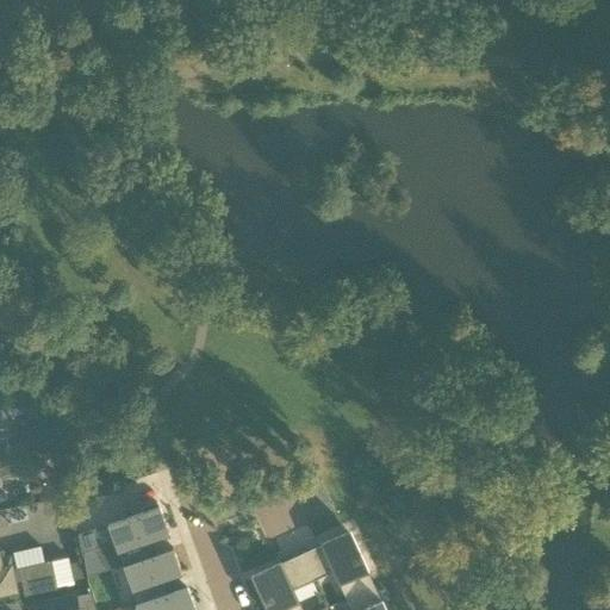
[(0,459),(0,483),(19,479),(16,456),(0,459)]
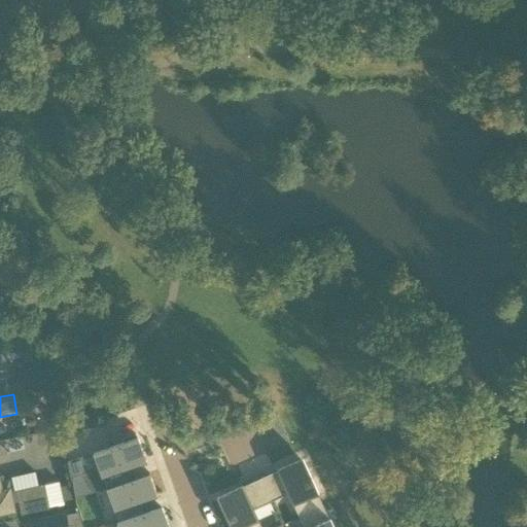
[(125,444),(95,454),(107,489),(132,480),(132,479),(128,467),(145,461),(136,434),(123,438),(125,444)]
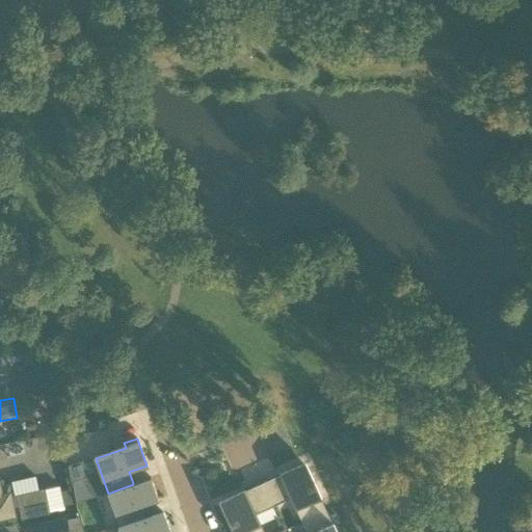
[(295,469),(263,483),(273,507),(291,499),(302,523),(326,511),(306,467),(296,471),(295,469)]
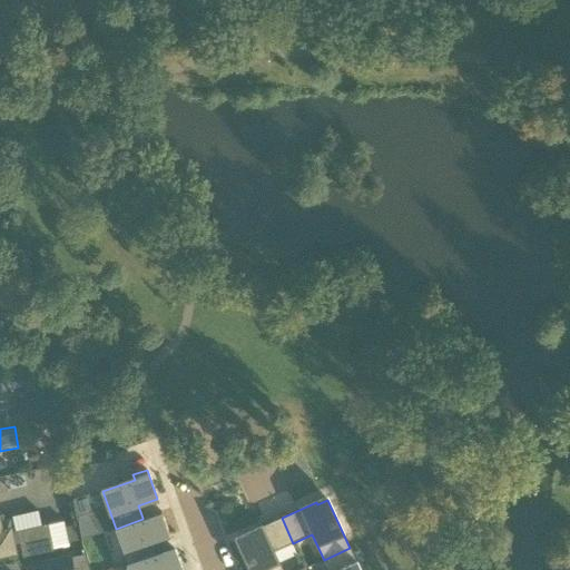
[(143,519),(116,529),(128,566),(156,556),(151,543),(170,537),(161,512),(143,518),(143,519)]
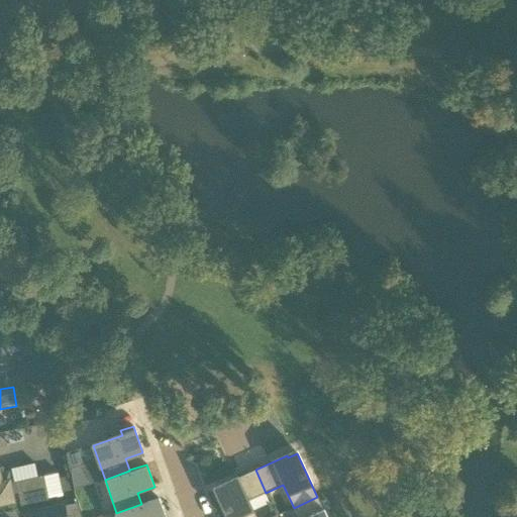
[(225,486),(215,491),(227,516),(255,516),(248,500),(266,493),(255,470),(224,484),(225,486)]
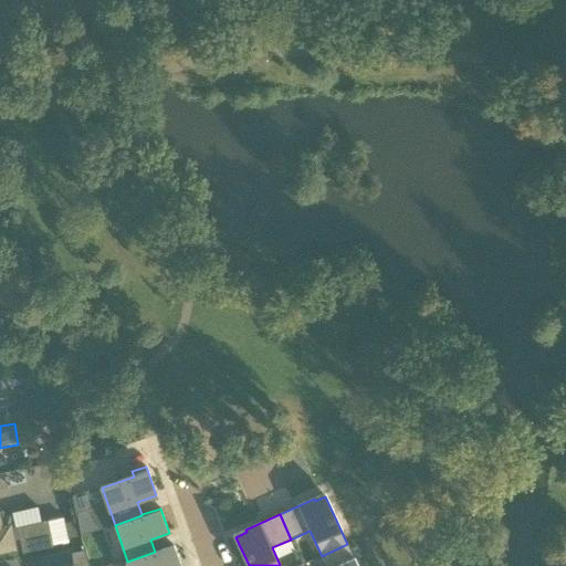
[(0,552),(16,548),(22,547),(18,528),(11,530),(10,526),(1,528),(0,521),(0,552)]
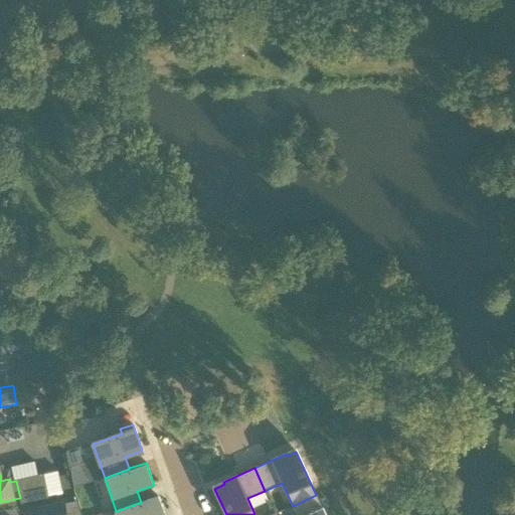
[(21,504),(49,498),(43,475),(16,481),(20,498),(21,504)]
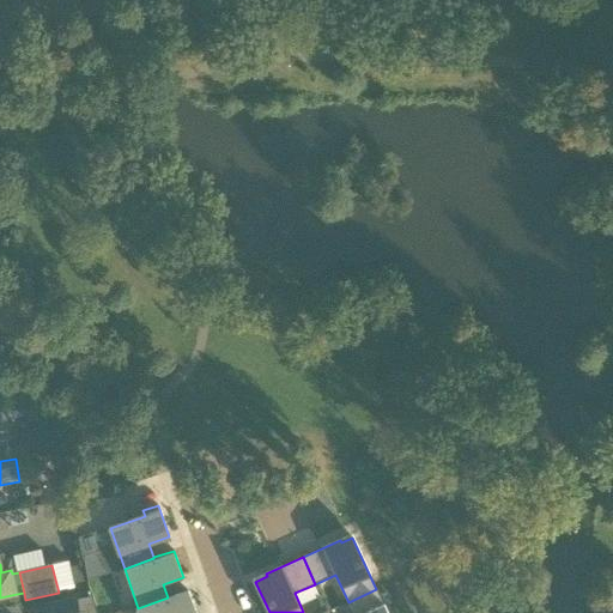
[(352,612),(387,612),(376,589),(349,602),(352,612)]
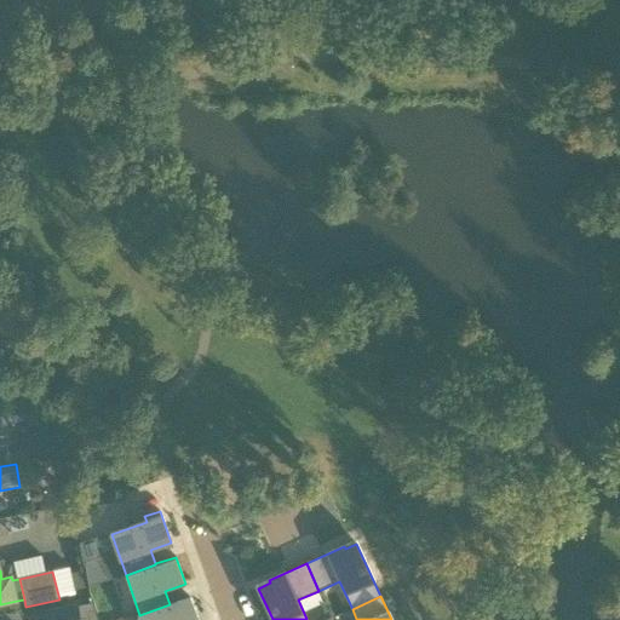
[(170,604),(139,615),(141,619),(197,619),(190,597),(170,604)]
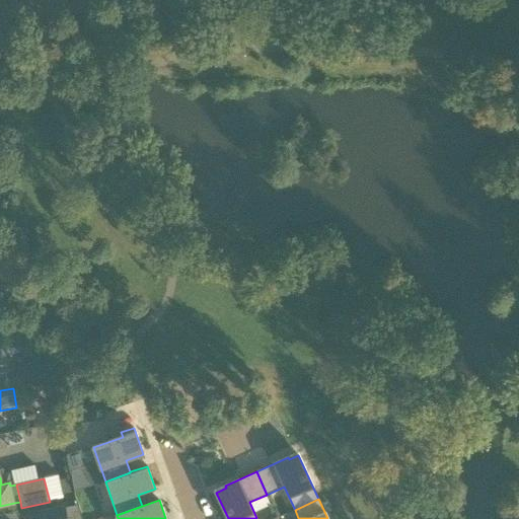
[(82,518),(76,505),(64,507),(66,518),(82,518)]
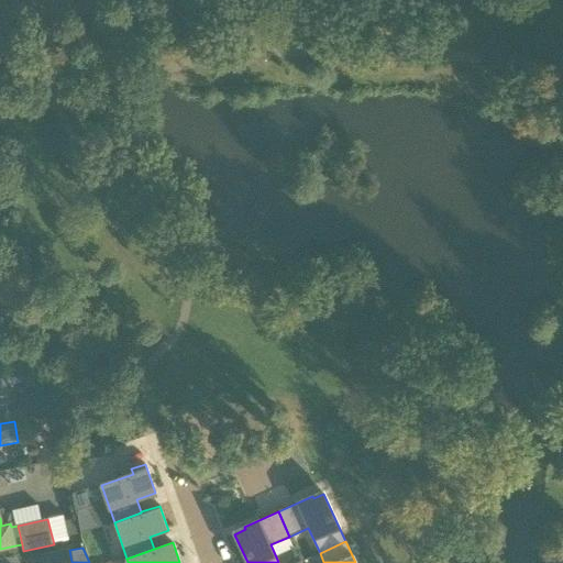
[(72,562),(69,550),(37,556),(39,562),(72,562)]
